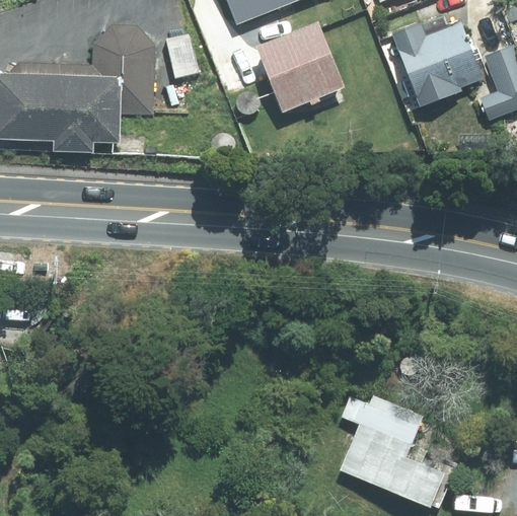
[(439,6),(416,15),(421,29),(393,40),(417,97),(481,72),(457,14),(444,19),(439,6)]
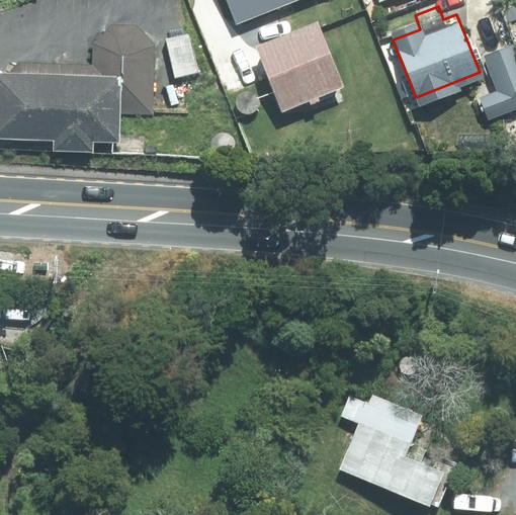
[(0,76),(0,148),(93,151),(93,142),(118,142),(119,112),(154,113),(155,43),(136,21),(113,21),(92,41),(92,64),(20,62),(4,76),(0,76)]
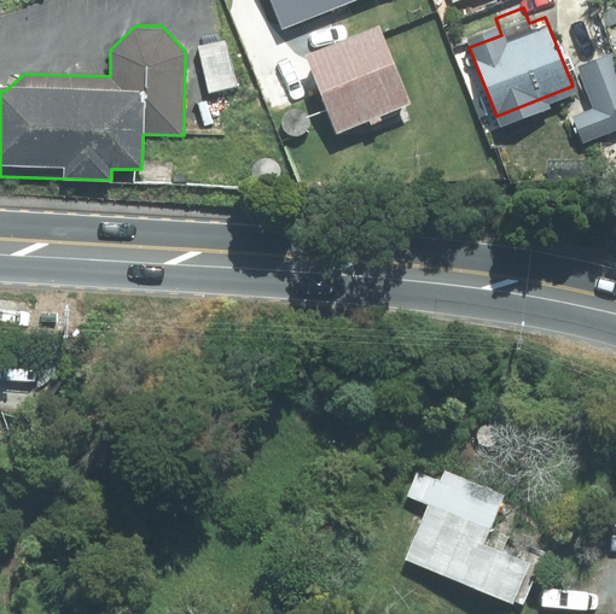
[(379,116),(407,105),(377,28),(304,56),(335,134),(368,121),(370,126),(381,122),(379,116)]
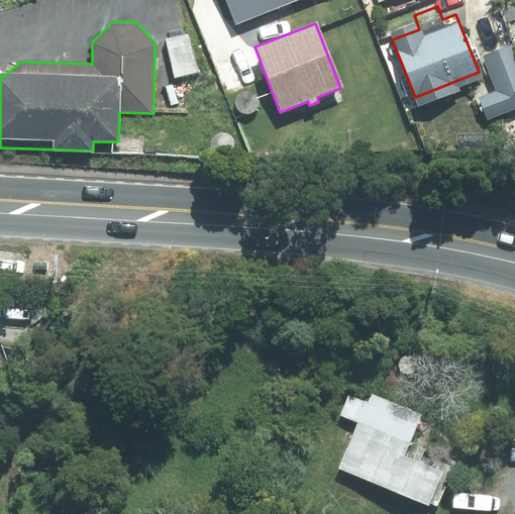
[(514,72),(505,48),(489,56),(502,87),(514,82),(514,72)]
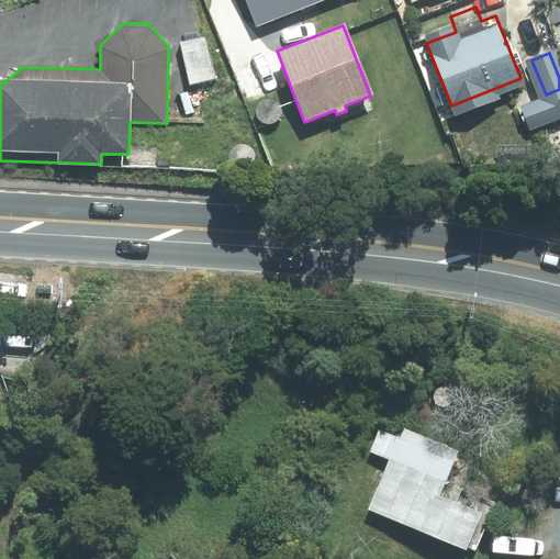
[(379,428),(369,453),(390,461),(370,510),(465,550),(480,512),(476,511),(481,496),(444,481),(456,450),(404,428),(401,437),(379,428)]
